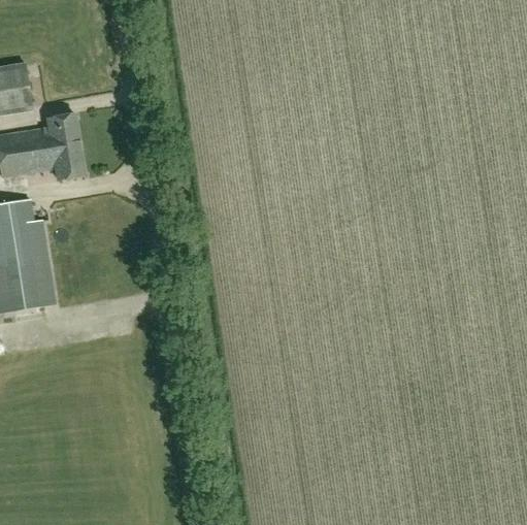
[(0,113),(33,108),(26,62),(0,65),(0,113)]
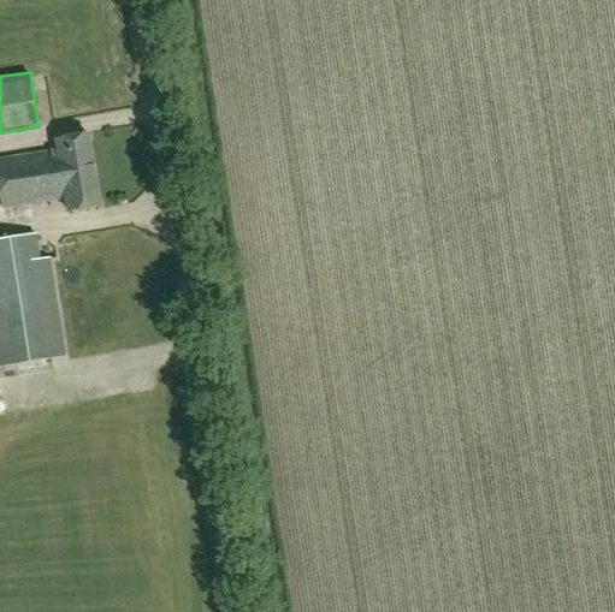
[(101,205),(89,131),(58,137),(59,148),(0,156),(0,183),(4,206),(67,195),(70,209),(101,205)]
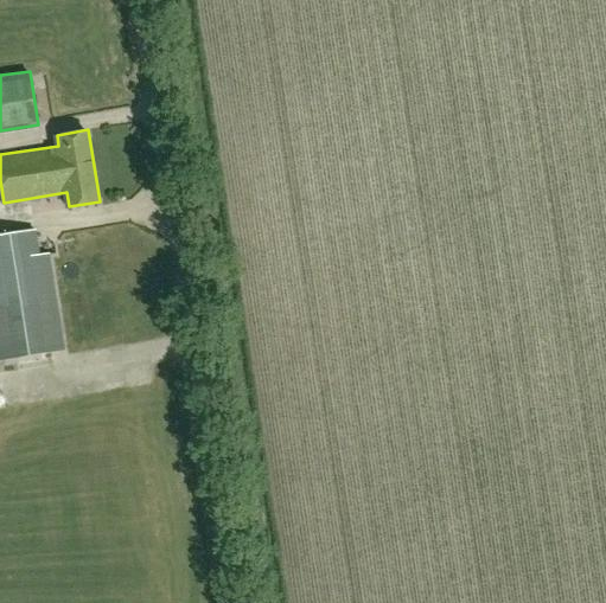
[(40,252),(36,228),(0,232),(0,357),(64,347),(49,251),(40,252)]
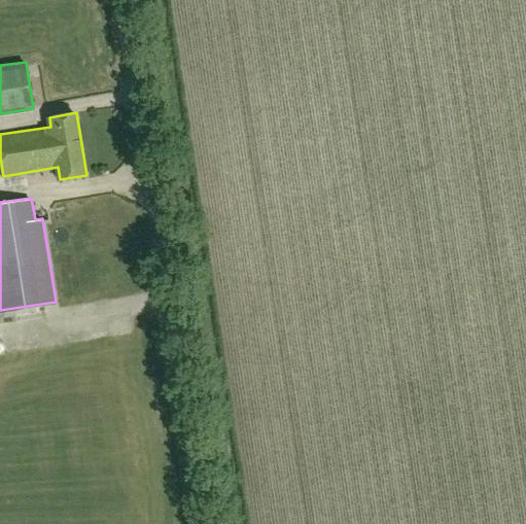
[(21,370),(21,353),(6,354),(7,370),(21,370)]
